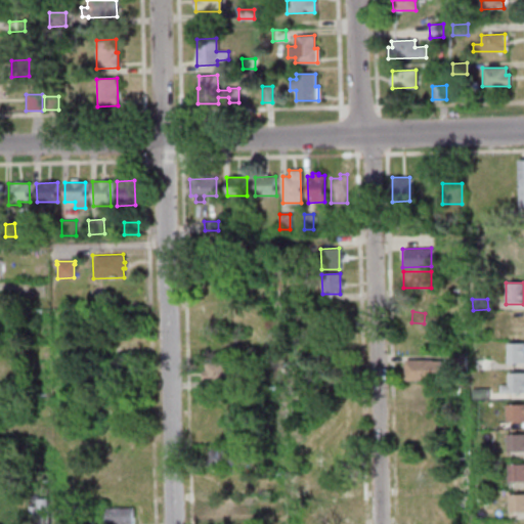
[(523,333),(523,312),(510,312),(510,324),(500,324),(500,333),(523,333)]
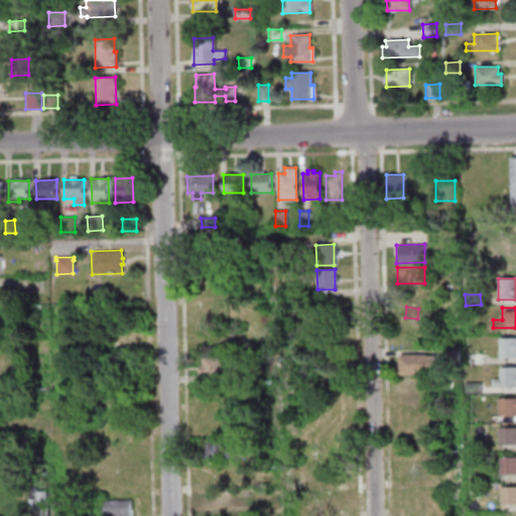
[(515,338),(498,338),(498,359),(515,359),(515,338)]
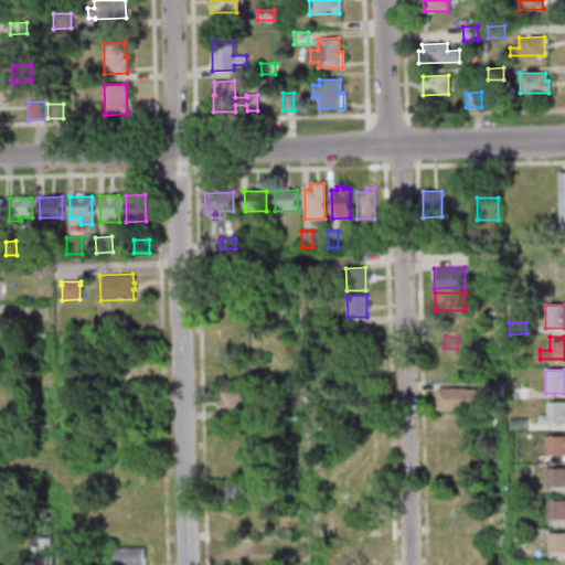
[(487,383),(487,398),(501,398),(501,382),(487,383)]
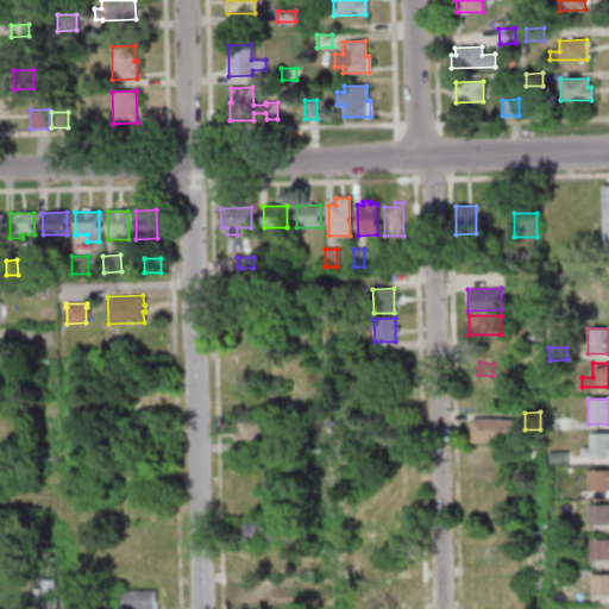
[(548,418),(548,429),(567,429),(566,416),(548,418)]
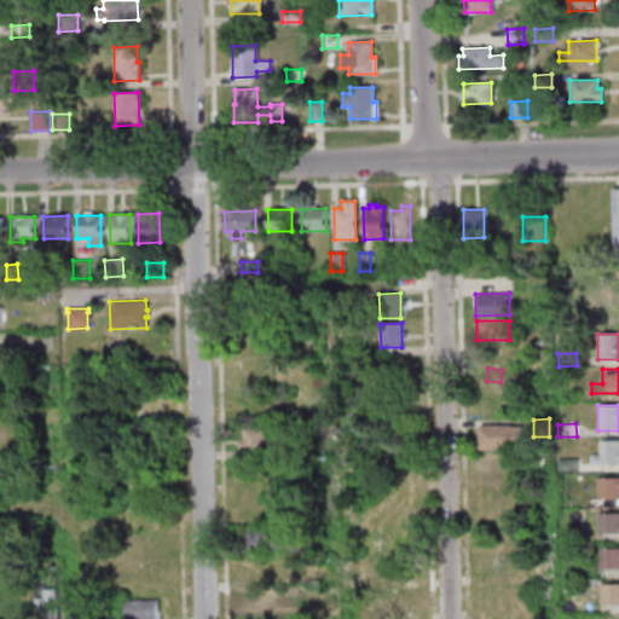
[(478,426),(478,449),(521,449),(521,426),(478,426)]
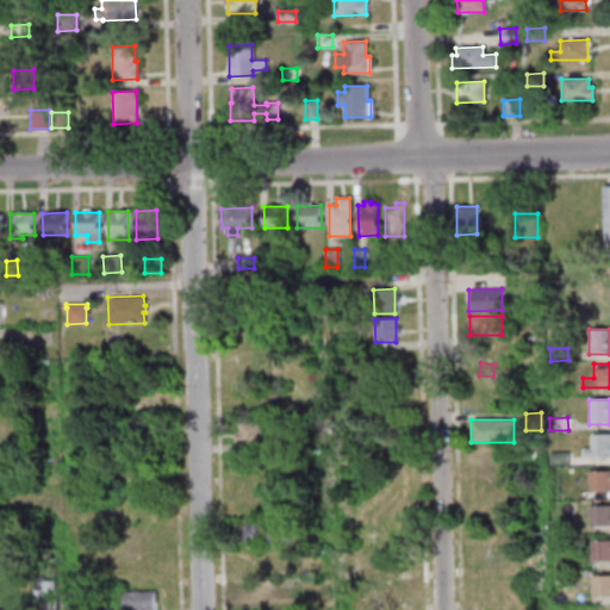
[(266,442),(235,443),(235,433),(240,433),(240,422),(260,422),(260,433),(266,433),(266,442)]
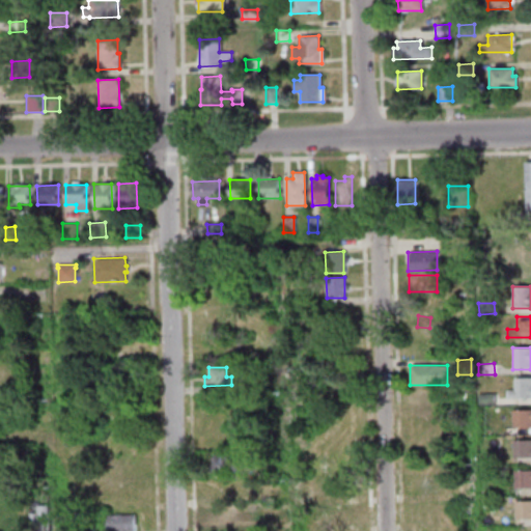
[(506,398),(530,398),(530,378),(514,378),(514,390),(506,390),(506,398)]
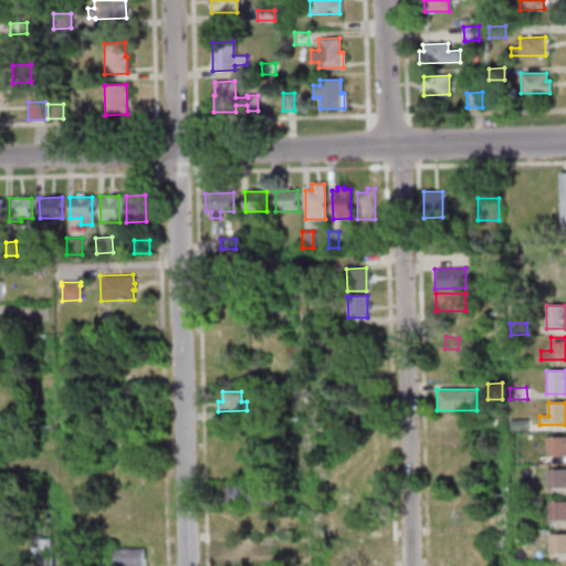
[(274,417),(259,417),(259,406),(274,406),(274,417)]
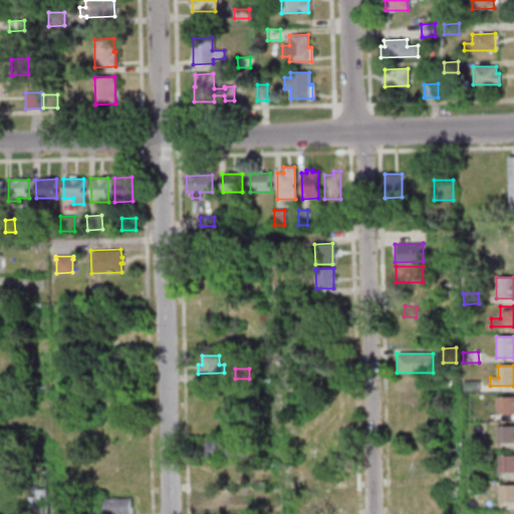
[(462,381),(463,392),(478,391),(478,381),(462,381)]
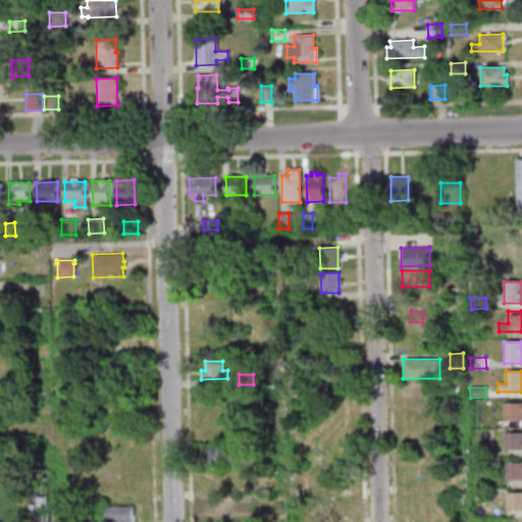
[(521,403),(503,403),(503,421),(521,421),(521,403)]
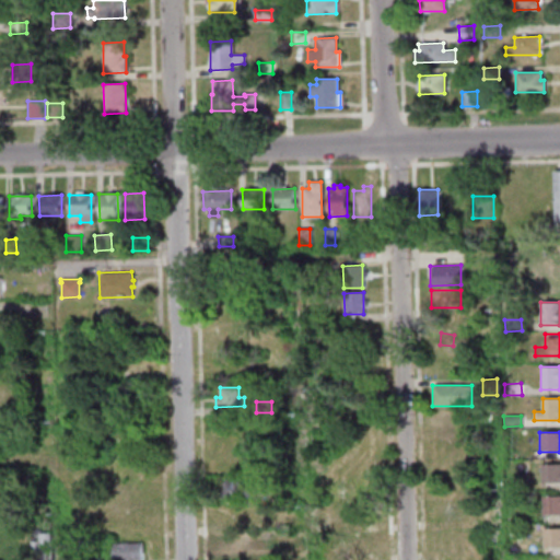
[(559,464),(540,464),(540,482),(559,482),(559,464)]
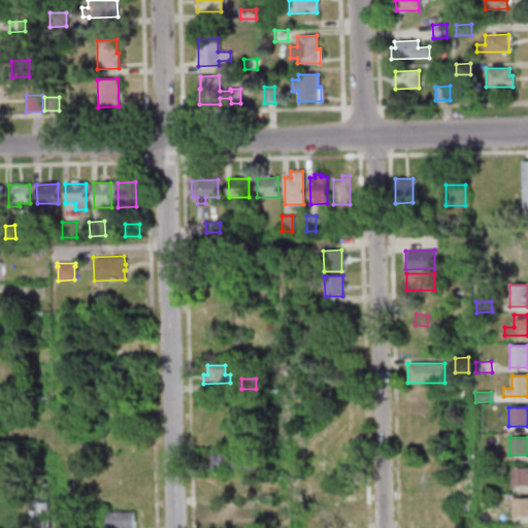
[(233,468),(210,469),(210,451),(227,451),(228,459),(232,459),(233,468)]
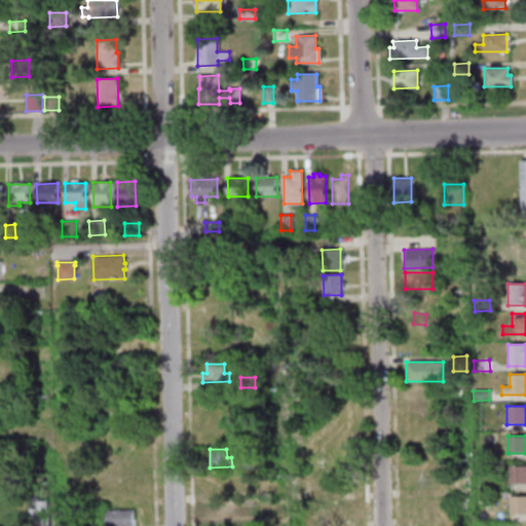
[(525,465),(509,466),(510,484),(525,483),(525,465)]
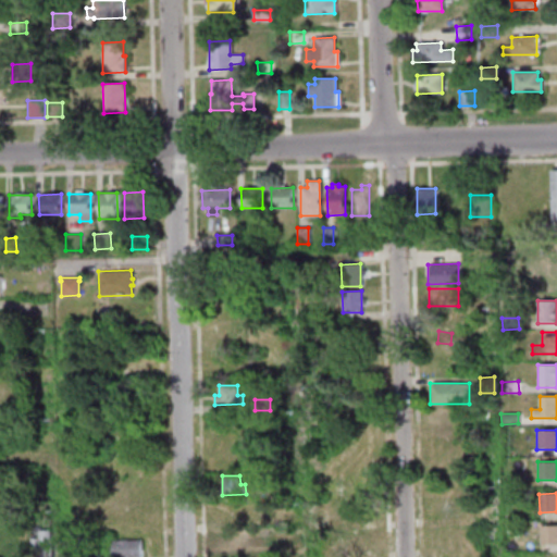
[(14,498),(15,507),(27,506),(27,498),(14,498)]
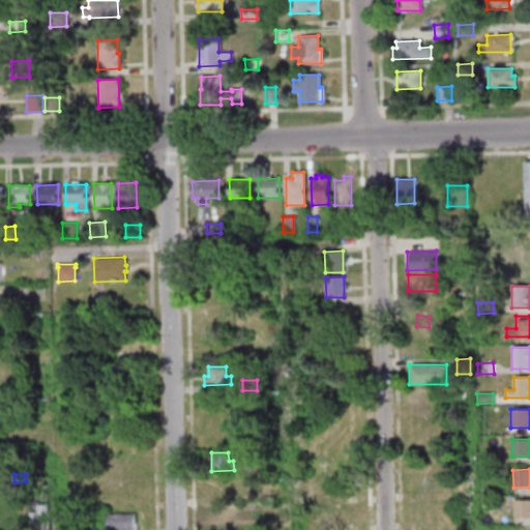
[(529,500),(513,501),(514,519),(529,518),(529,500)]
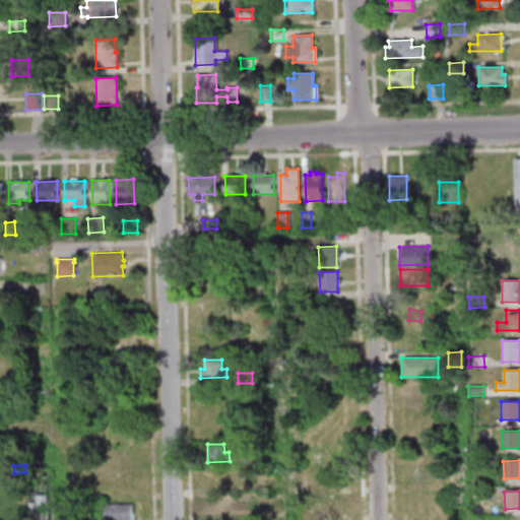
[(47,495),(47,504),(48,504),(48,519),(27,519),(27,503),(36,502),(36,496),(47,495)]
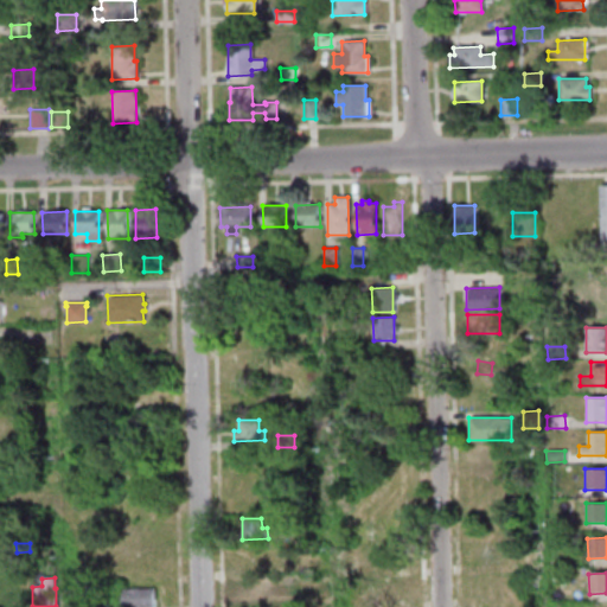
[(152,588),(152,606),(121,606),(121,588),(152,588)]
